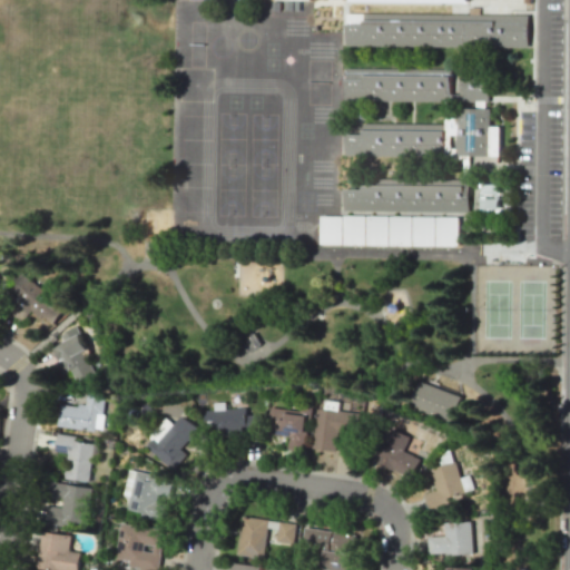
[(505,15),(505,13),(528,13),(529,48),(347,43),(347,13),(505,15)]
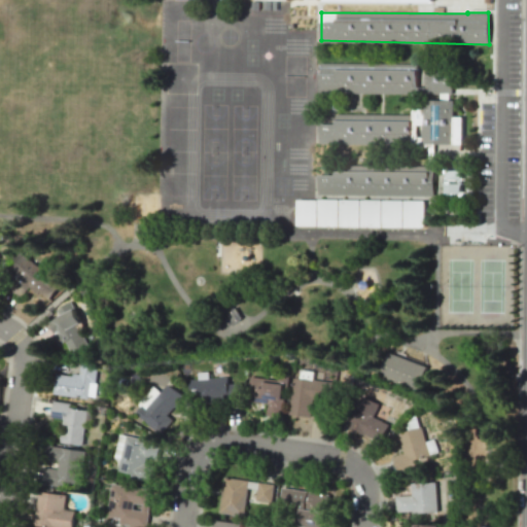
[(321,63),(320,93),(453,93),(453,60),(426,60),(426,86),(418,86),(418,64),(321,63)]
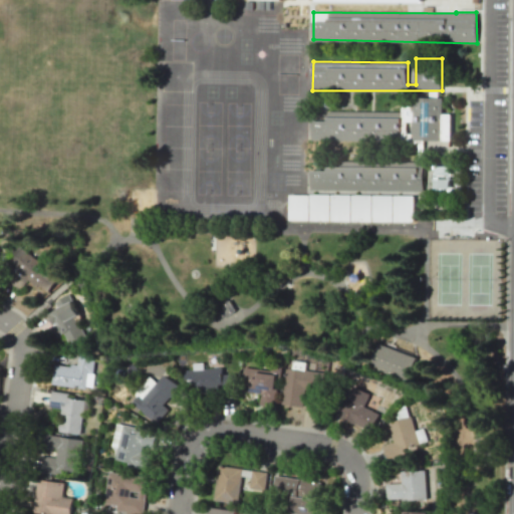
[(312,120),(312,140),(451,140),(451,112),(442,112),(443,97),(414,96),(413,133),(404,133),(404,111),(327,110),(327,121),(312,120)]
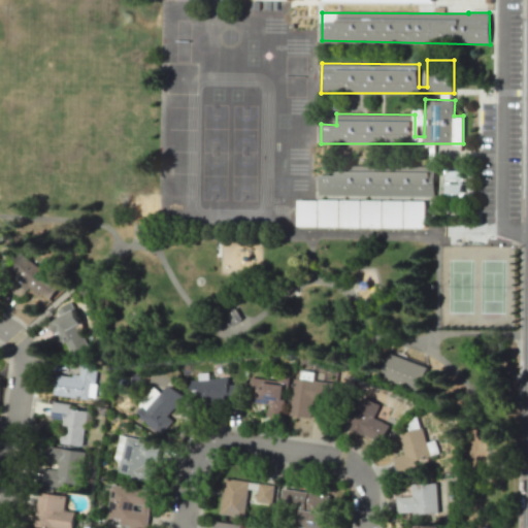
[(336,175),(320,175),(320,195),(434,196),(436,166),(336,165),(336,175)]
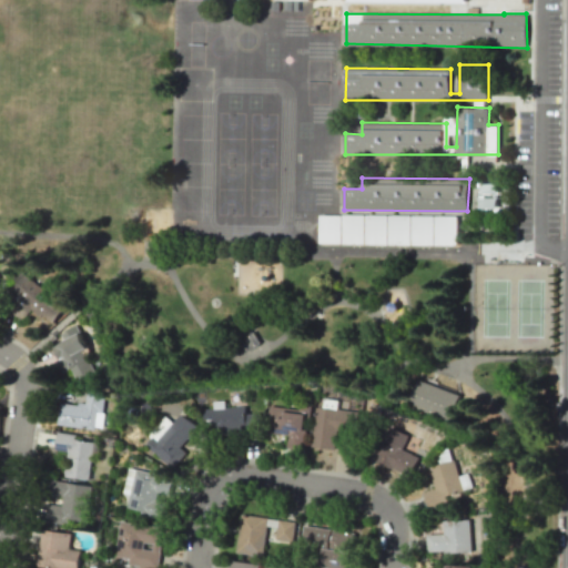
[(479,209),(497,209),(496,183),(479,184),(479,209)]
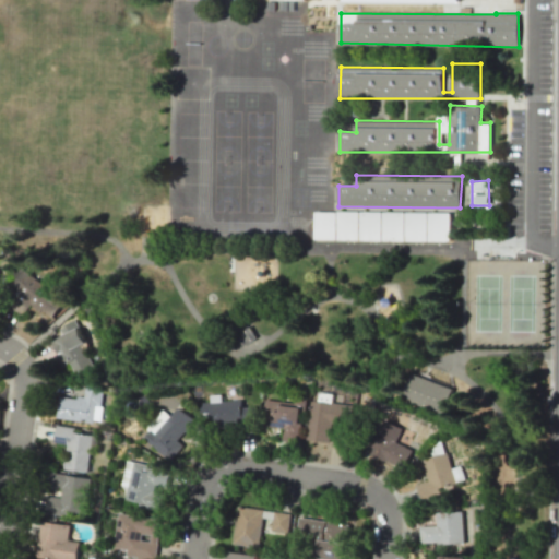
[(339,211),(339,238),(360,238),(360,212),(339,211)]
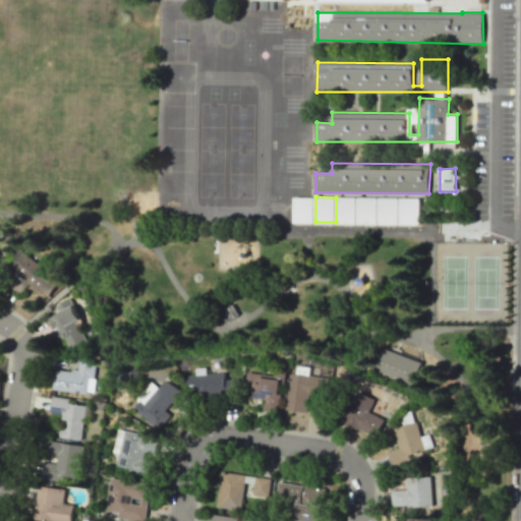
[(294,197),(294,221),(314,221),(314,197),(294,197)]
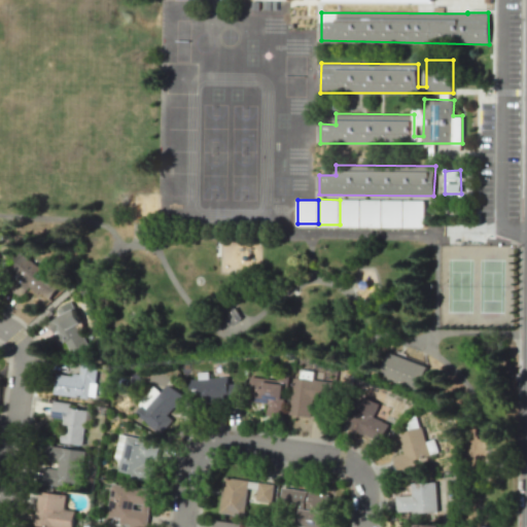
[(341,200),(341,224),(361,224),(361,200),(341,200)]
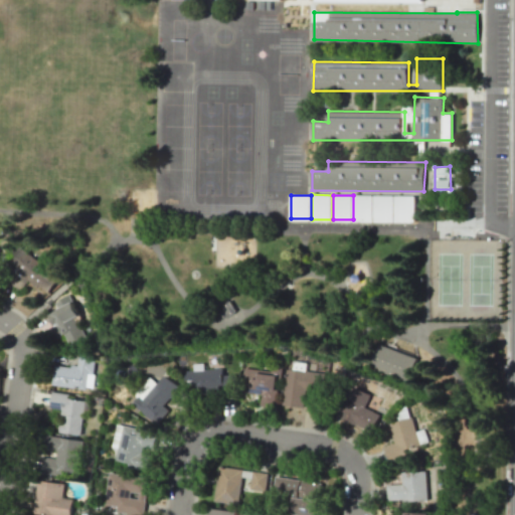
[(354,195),(354,219),(373,220),(373,195),(354,195)]
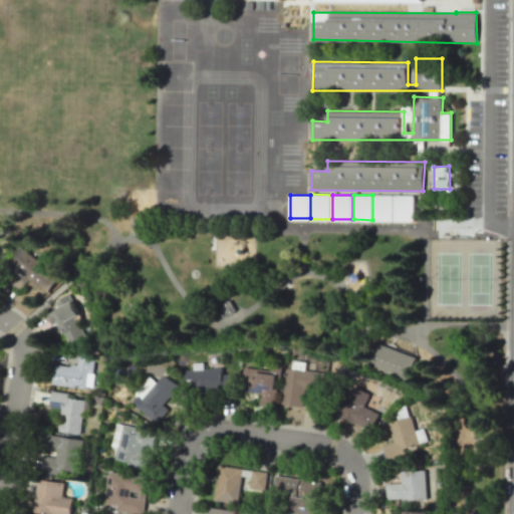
[(374,195),(374,220),(394,220),(394,196),(374,195)]
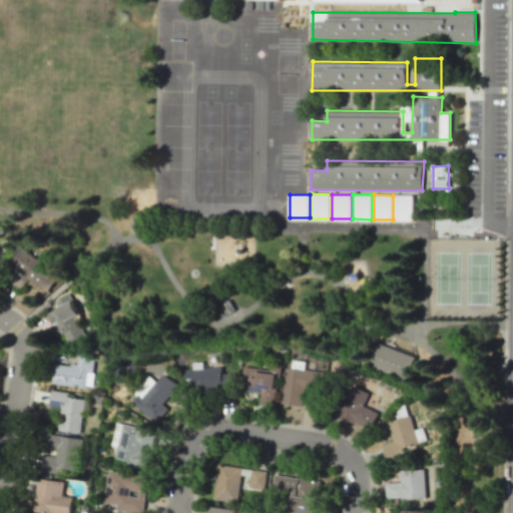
[(395,195),(394,219),(415,219),(415,195),(395,195)]
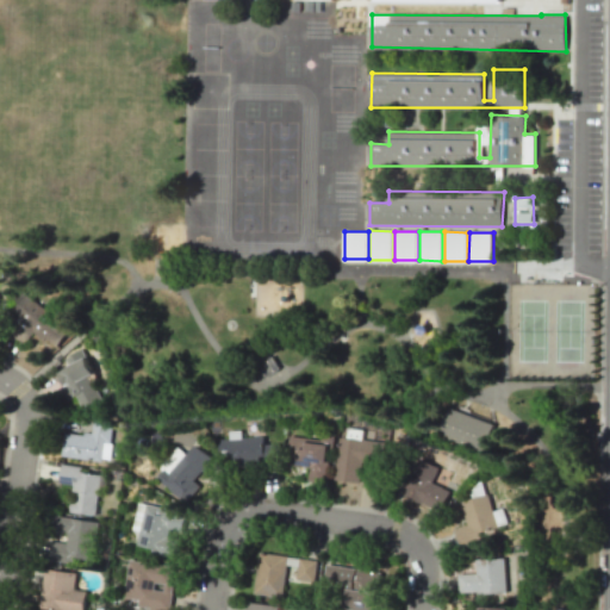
[(57,352),(73,330),(26,294),(11,316),(57,352)]
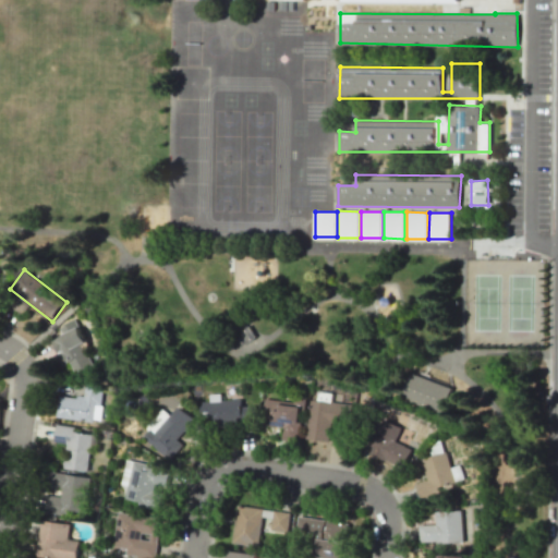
[(93,366),(83,343),(86,342),(76,319),(61,326),(65,334),(51,340),(63,365),(70,362),(75,374),(93,366)]
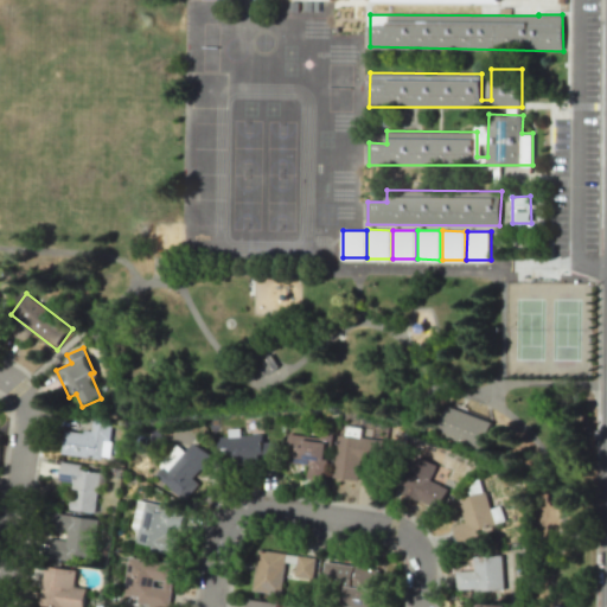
[(492,422),(446,404),(435,433),(481,449),(492,422)]
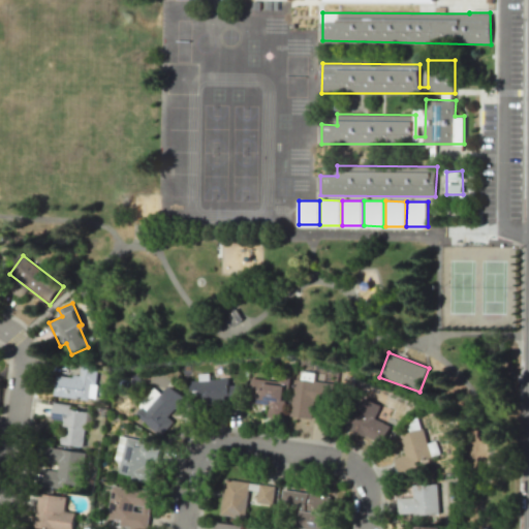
[(94,400),(98,367),(81,365),(79,377),(56,374),(53,396),(94,400)]
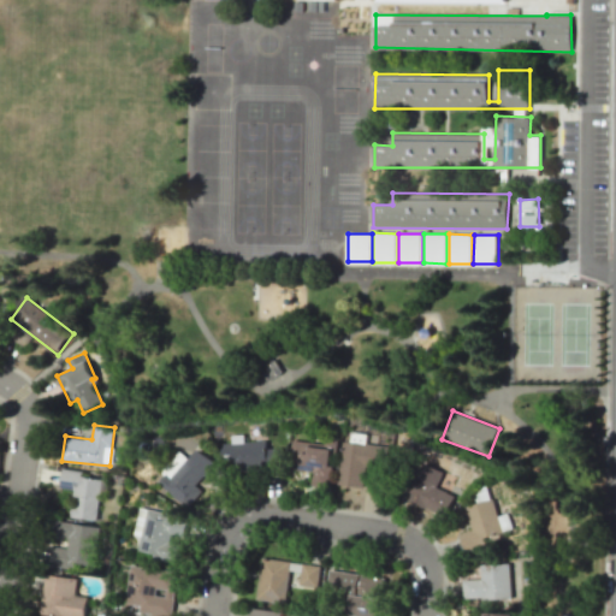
[(289,469),(313,472),(312,486),(330,489),(335,444),(292,439),(289,469)]
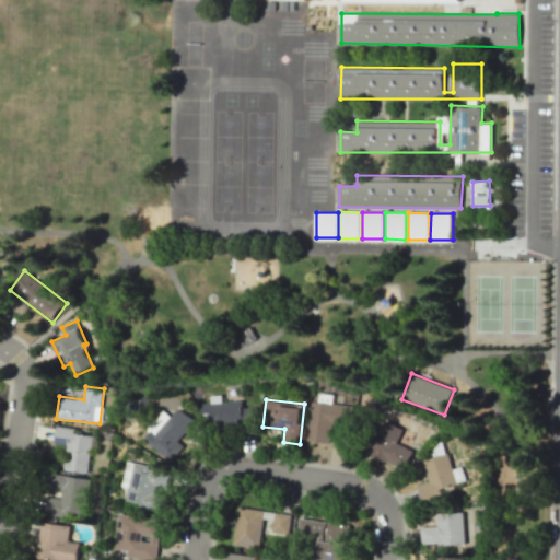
[(307,440),(329,443),(331,428),(351,430),(354,406),(319,401),(313,400),(307,440)]
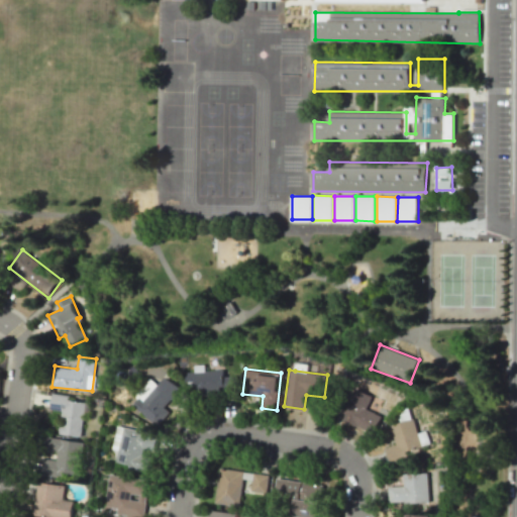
[(236,376),(223,377),(223,371),(186,372),(186,396),(237,394),(236,376)]
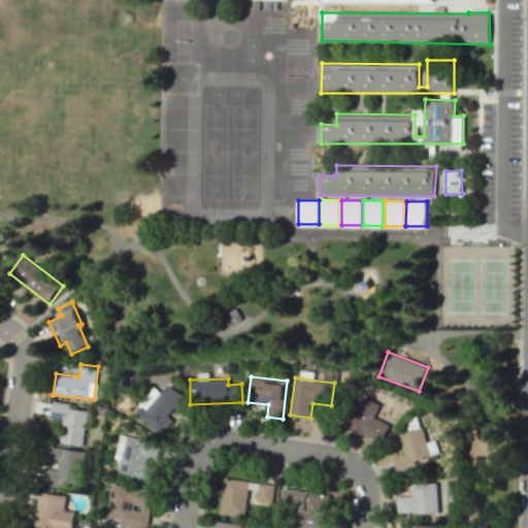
[(160,435),(173,421),(167,415),(184,397),(170,385),(162,394),(158,391),(136,415),(160,435)]
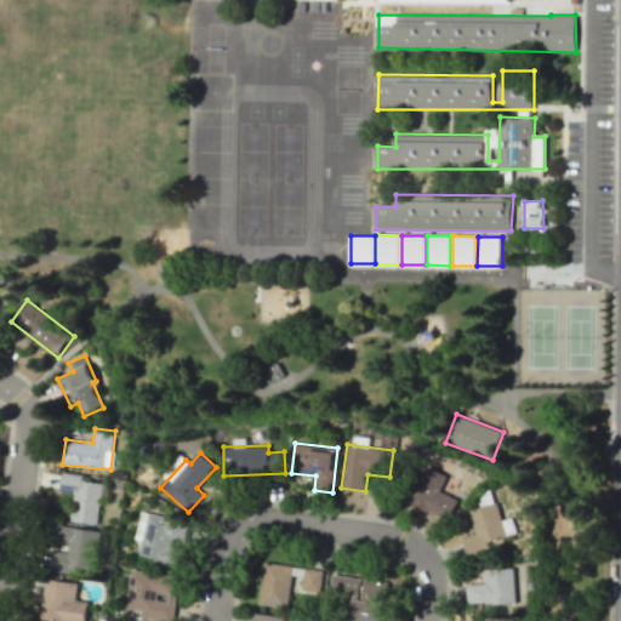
[(409,502),(448,522),(459,500),(439,491),(446,476),(426,467),(409,502)]
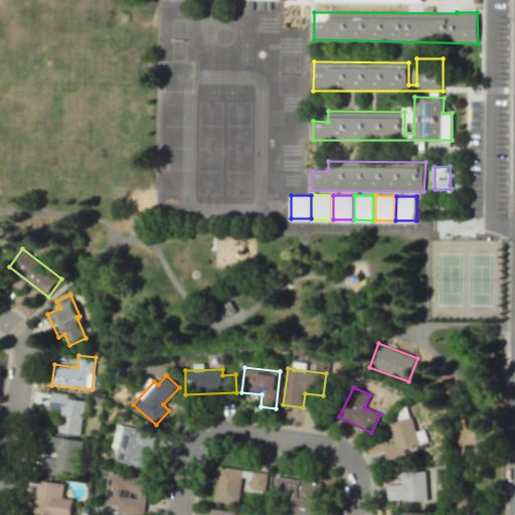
[(59,433),(80,435),(84,400),(68,398),(68,393),(51,392),(49,408),(61,409),(59,433)]
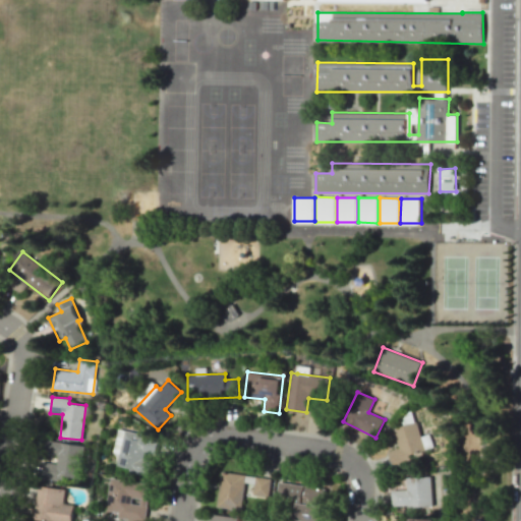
[(393,428),(399,449),(388,452),(392,465),(425,455),(416,422),(393,428)]
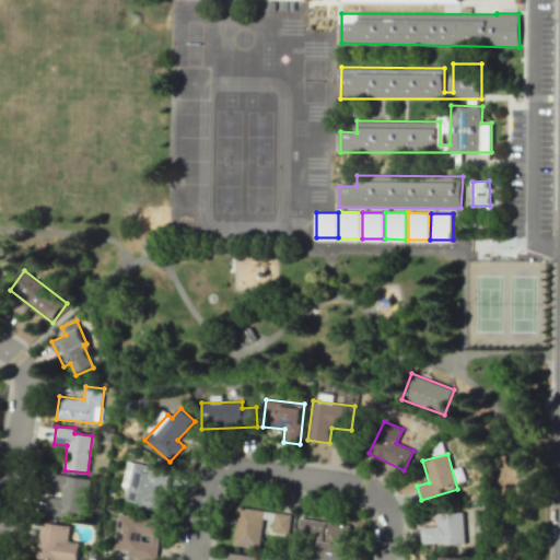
[(171,470),(131,463),(125,503),(162,510),(164,494),(154,493),(156,487),(167,489),(171,470)]
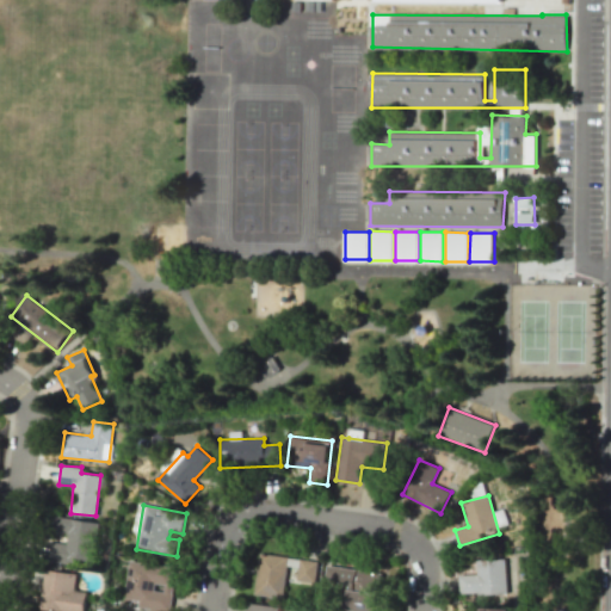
[(97,523),(55,516),(53,530),(67,532),(66,544),(51,542),(49,560),(88,567),(97,523)]
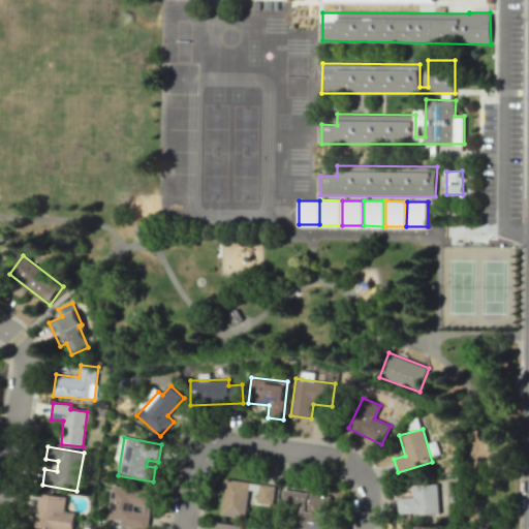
[(219,514),(244,517),(249,483),(225,478),(219,514)]
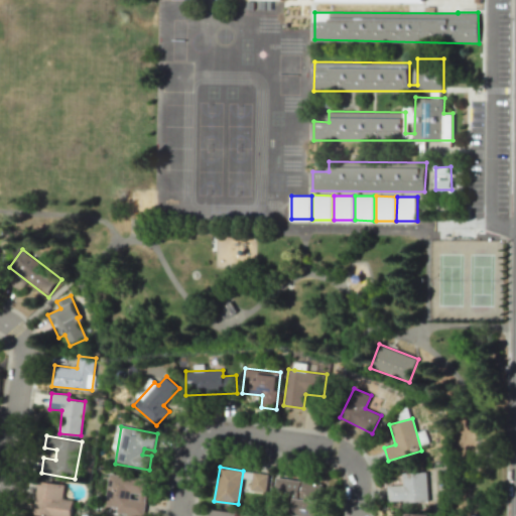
[(266,493),(268,474),(252,472),(250,491),(266,493)]
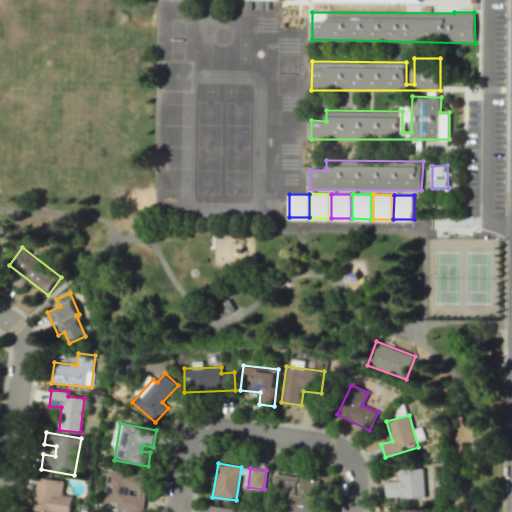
[(385,499),(424,497),(423,468),(399,469),(399,481),(384,482),(385,499)]
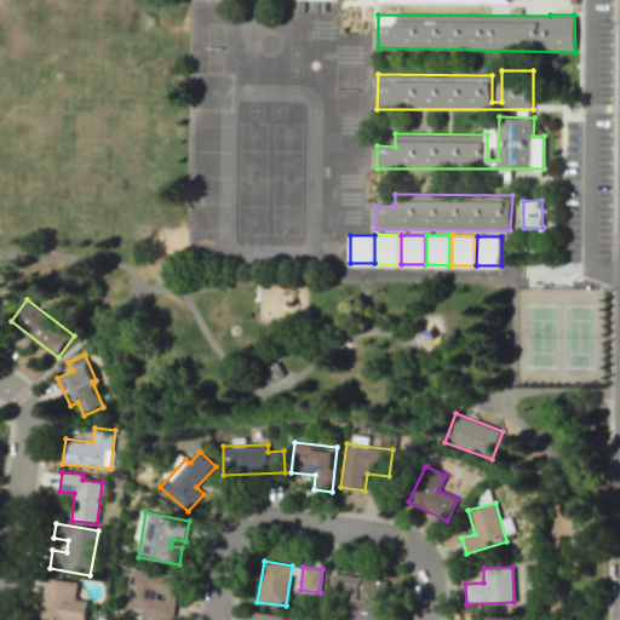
[(139,616),(170,619),(171,619),(178,575),(130,568),(125,607),(139,609),(139,616)]
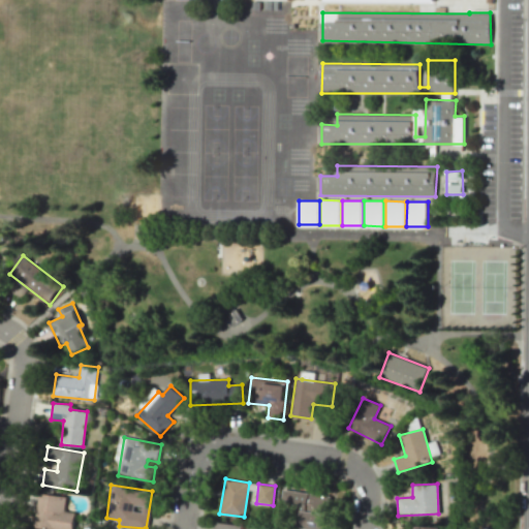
[(279,506),(300,509),(299,518),(301,518),(299,528),(304,528),(324,528),(330,496),(282,489),(279,506)]
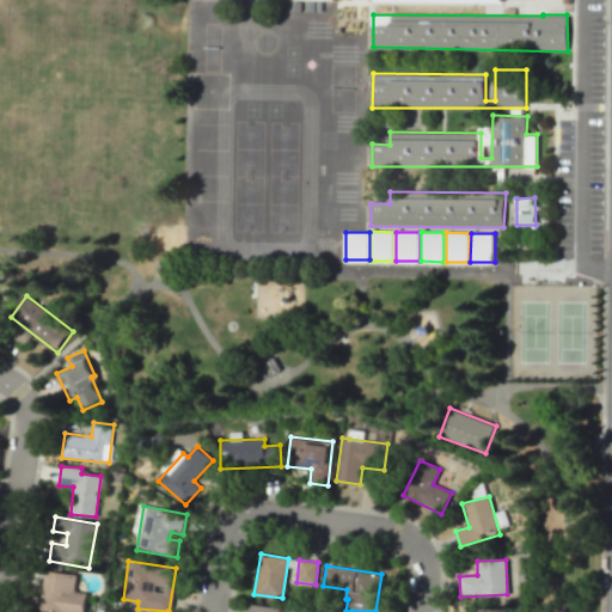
[(77,575),(44,570),(38,610),(53,611),(84,611),(86,593),(74,591),(77,575)]
